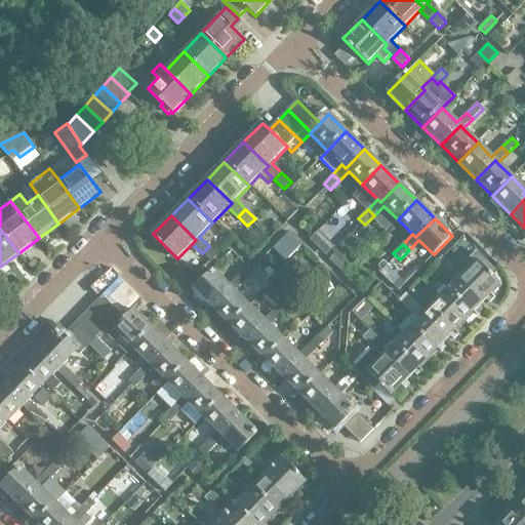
[(218,255),(209,246),(202,253),(211,263),(218,255)]
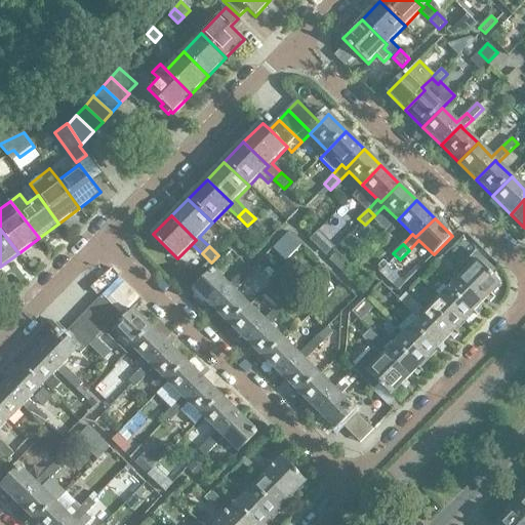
[(458,273),(454,277),(482,304),(486,299),(490,304),(495,298),(490,292),(499,283),(491,275),(494,271),(477,253),(458,273)]
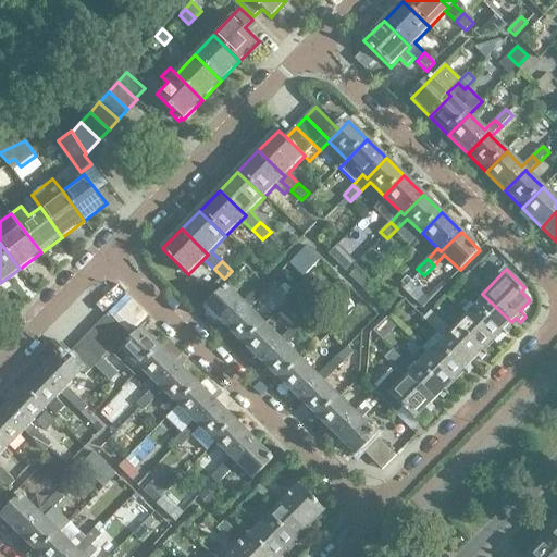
[(470,273),(462,281),(471,289),(478,282),(470,273)]
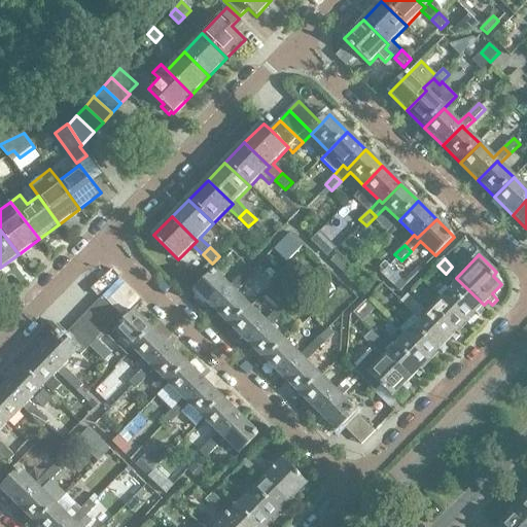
[(442,300),(464,322),(473,313),(479,318),(484,313),(480,309),(484,305),(456,278),(460,274),(452,267),(446,274),(456,284),(442,300)]
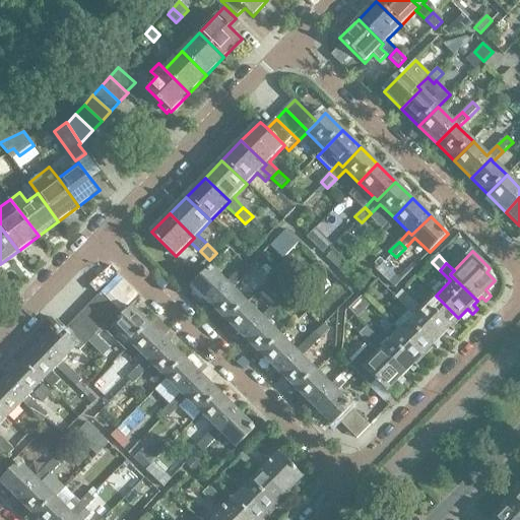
[(252,270),(246,264),(236,273),(243,280),(252,270)]
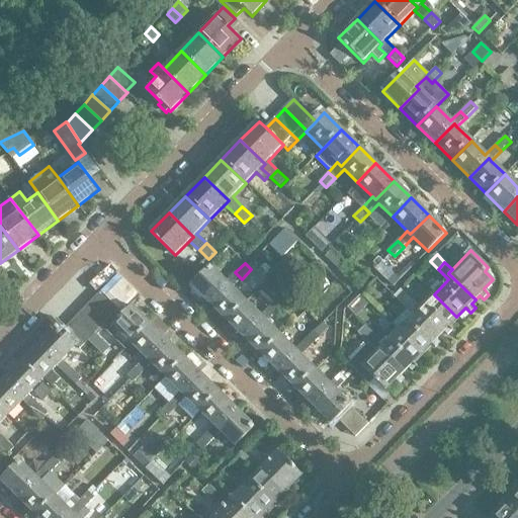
[(211,268),(192,287),(210,305),(230,285),(226,282),(211,268)]
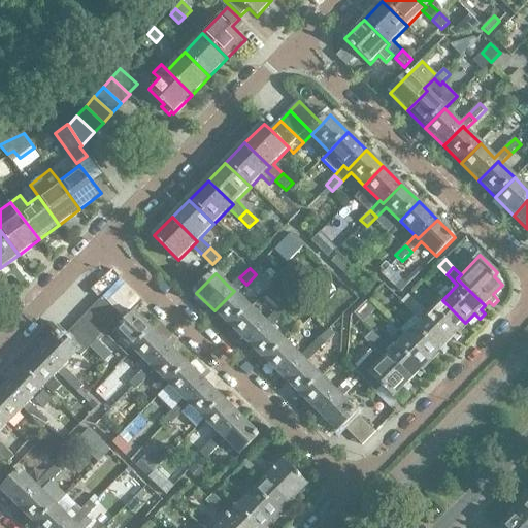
[(230,288),(234,291),(215,310),(233,328),(252,308),(236,294),(246,285),(239,277),(230,288)]
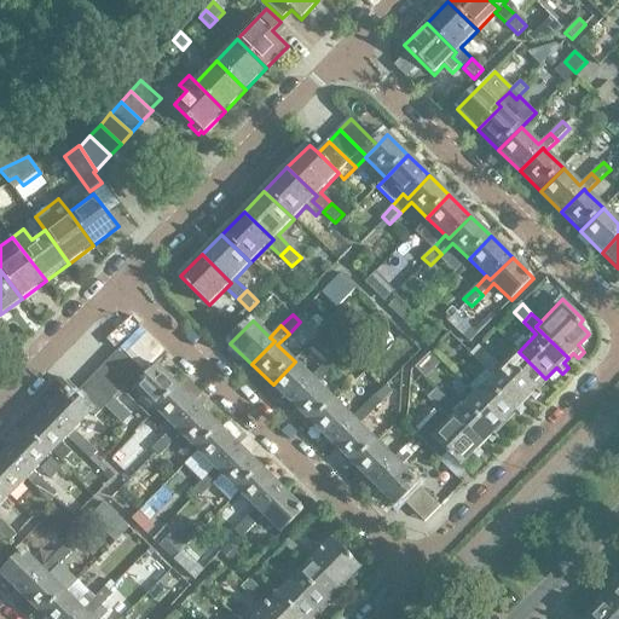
[(479,346),(474,351),(470,354),(480,365),(489,356),(479,346)]
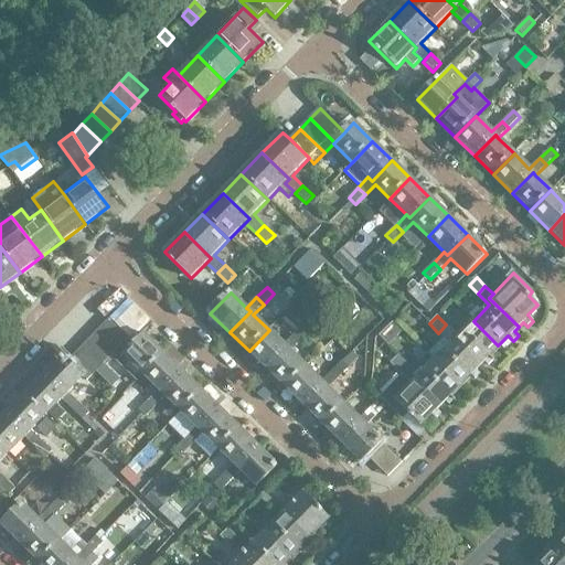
[(109,320),(99,330),(117,349),(128,338),(109,320)]
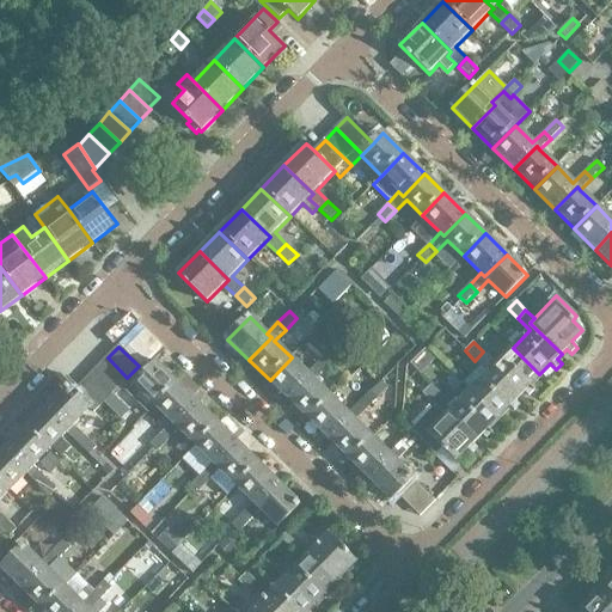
[(493,361),(488,365),(521,397),(522,399),(527,396),(528,397),(536,390),(530,385),(539,374),(513,348),(502,359),(496,353),(490,359),(493,361)]
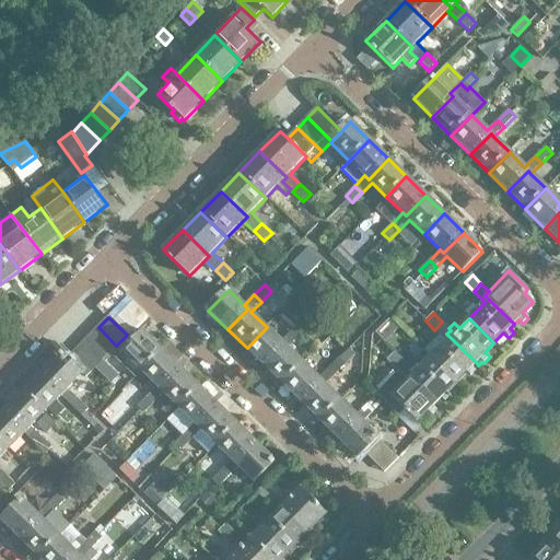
[(308,328),(302,322),(292,331),(299,338),(308,328)]
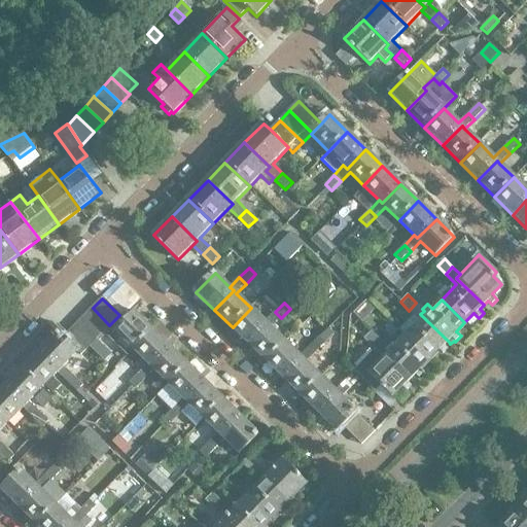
[(413,314),(398,329),(406,337),(428,358),(436,350),(442,355),(448,349),(445,346),(449,342),(420,314),(424,311),(422,309),(416,303),(409,311),(413,314)]
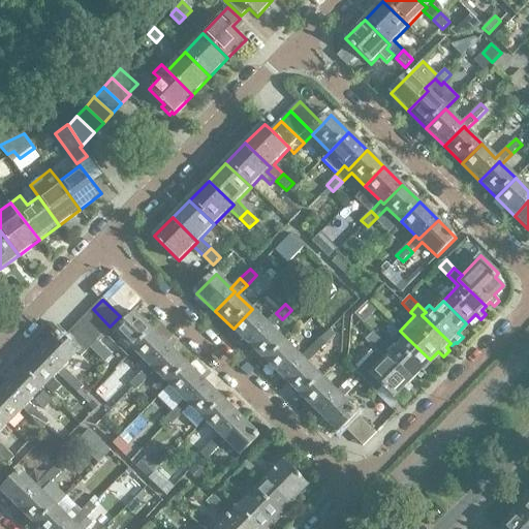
[(110,327),(93,309),(84,319),(100,336),(102,334),(110,327)]
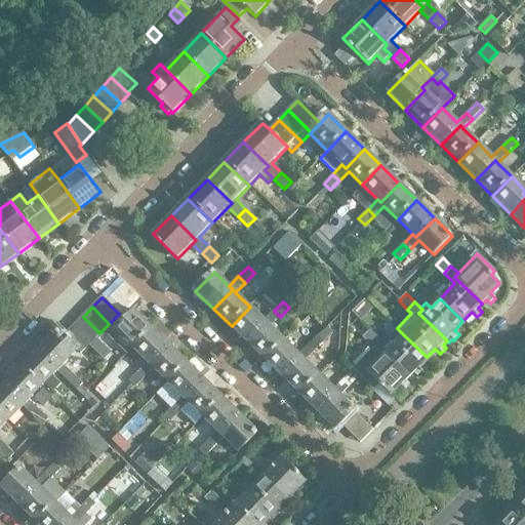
[(250,307),(232,326),(249,344),(268,324),(264,321),(250,307)]
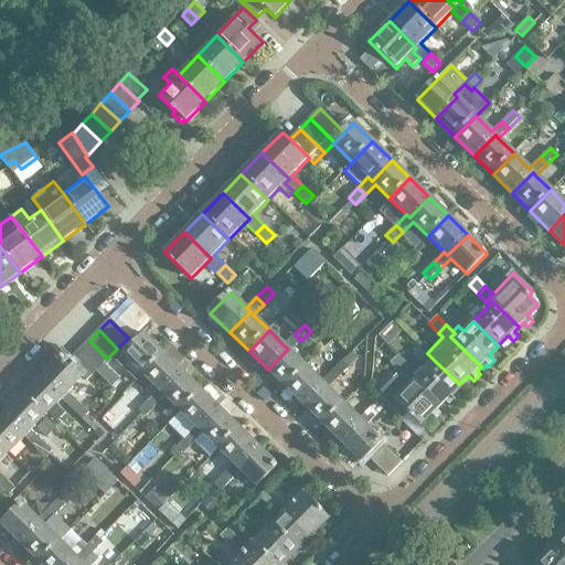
[(117,349),(109,356),(135,382),(142,374),(162,353),(144,334),(134,344),(128,338),(117,349)]
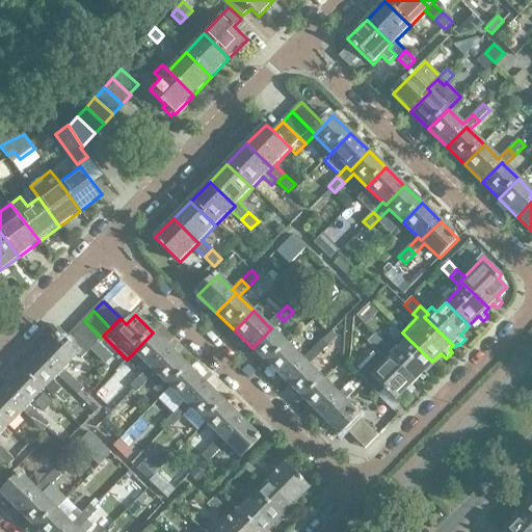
[(271,328),(253,348),(270,366),(289,346),(273,331),(284,321),(277,315),(267,325),(271,328)]
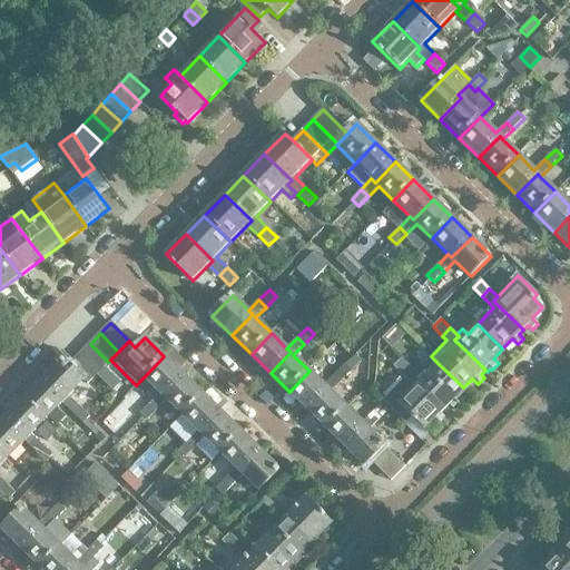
[(90,344),(79,354),(98,372),(108,362),(90,344)]
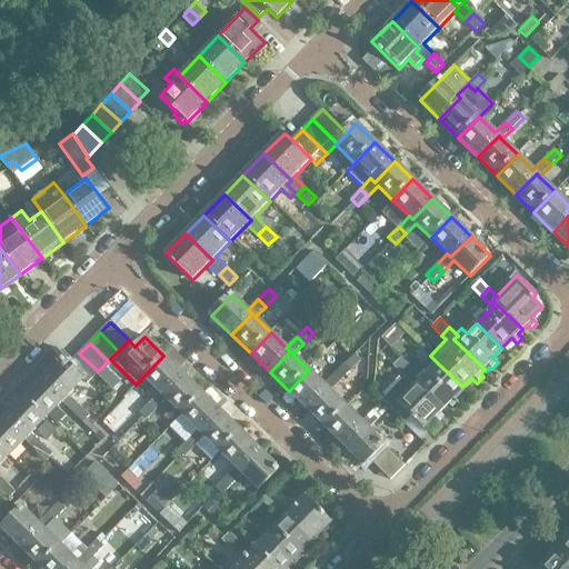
[(79,353),(69,365),(85,380),(88,382),(98,371),(79,353)]
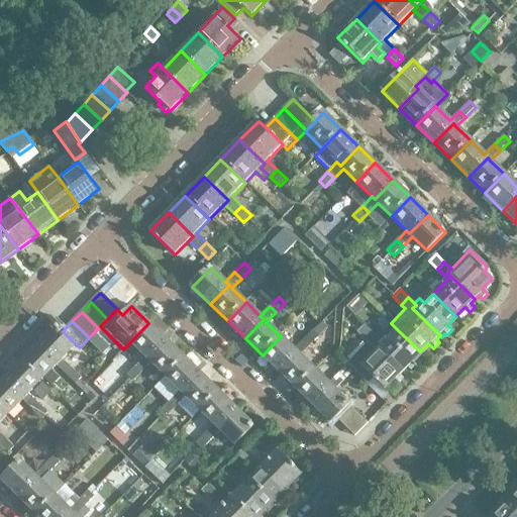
[(321,322),(313,330),(319,337),(328,328),(321,322)]
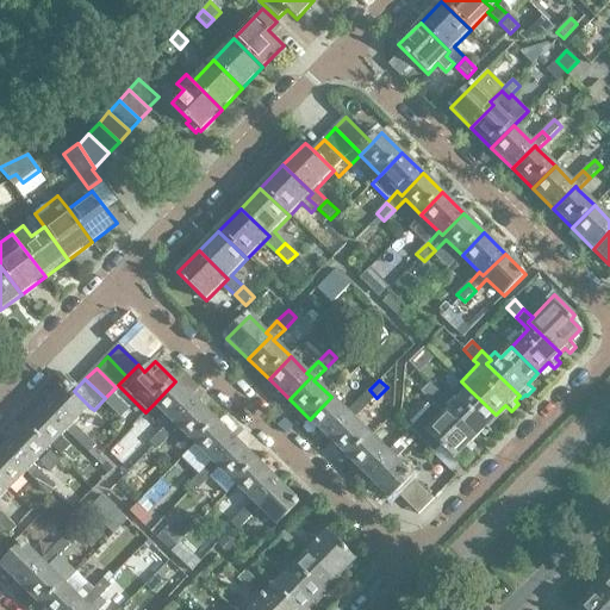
[(172,421),(174,423),(195,402),(175,381),(154,404),(172,421)]
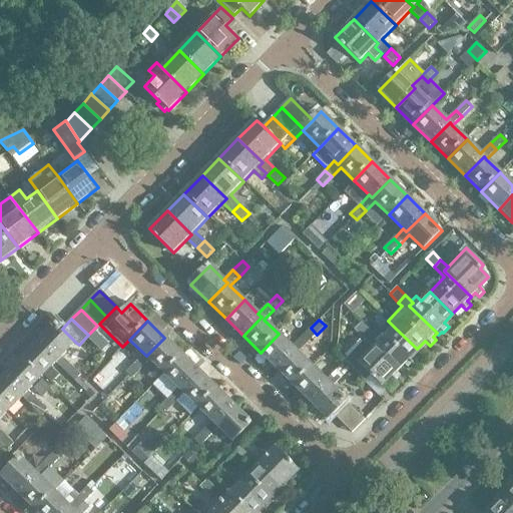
[(362,323),(358,327),(355,331),(363,339),(370,331),(362,323)]
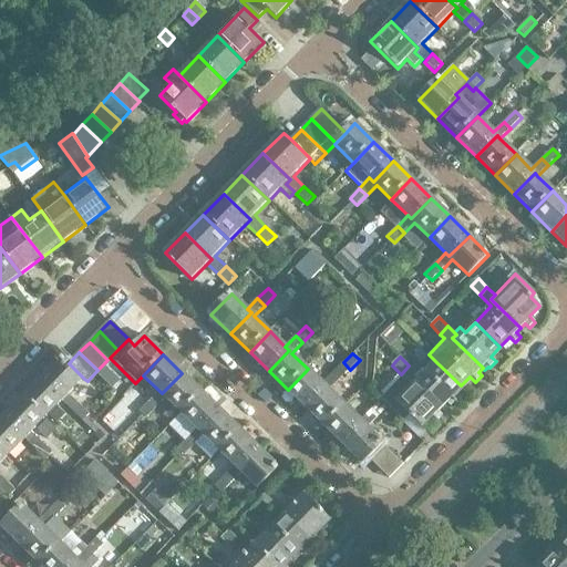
[(69,363),(63,358),(44,377),(65,398),(62,401),(72,411),(79,404),(69,394),(84,379),(69,363)]
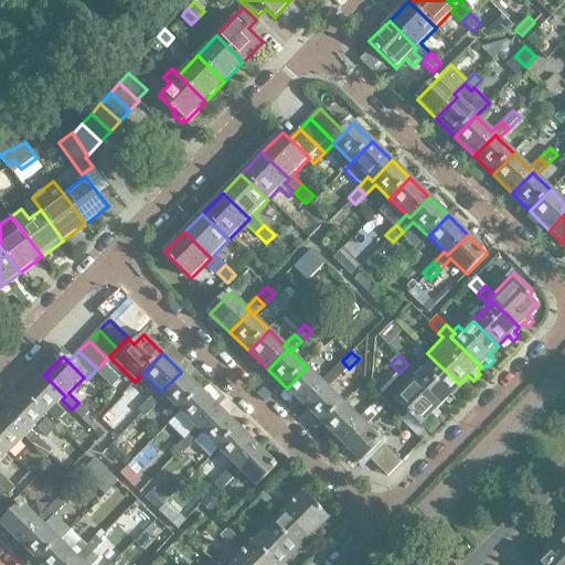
[(342,361),(332,372),(339,379),(349,369),(342,361)]
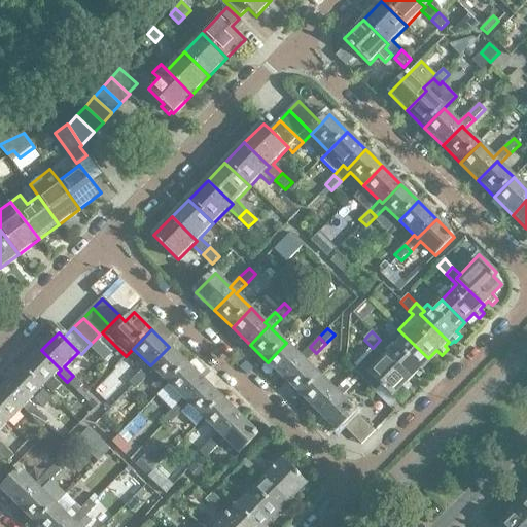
[(389,337),(383,343),(388,348),(384,351),(412,379),(416,375),(419,379),(425,373),(420,367),(428,358),(406,337),(397,345),(389,337)]
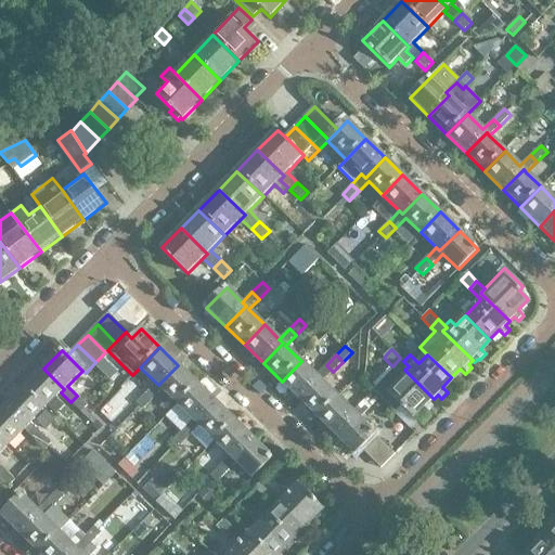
[(392,366),(395,368),(373,390),(395,411),(400,405),(413,417),(423,408),(428,413),(434,408),(429,403),(434,399),(404,370),(409,366),(403,361),(400,358),(392,366)]
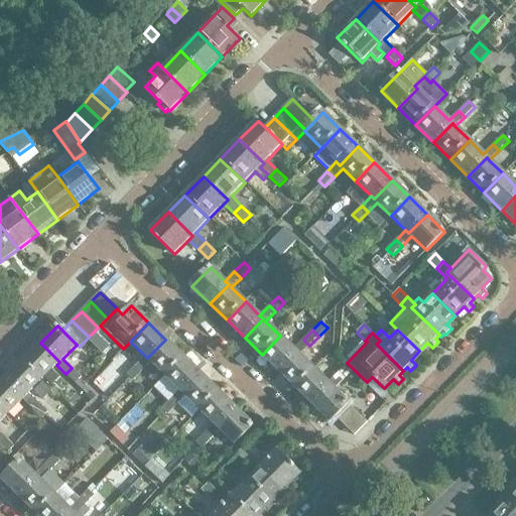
[(280,336),(262,355),(279,372),(298,353),(293,349),(280,336)]
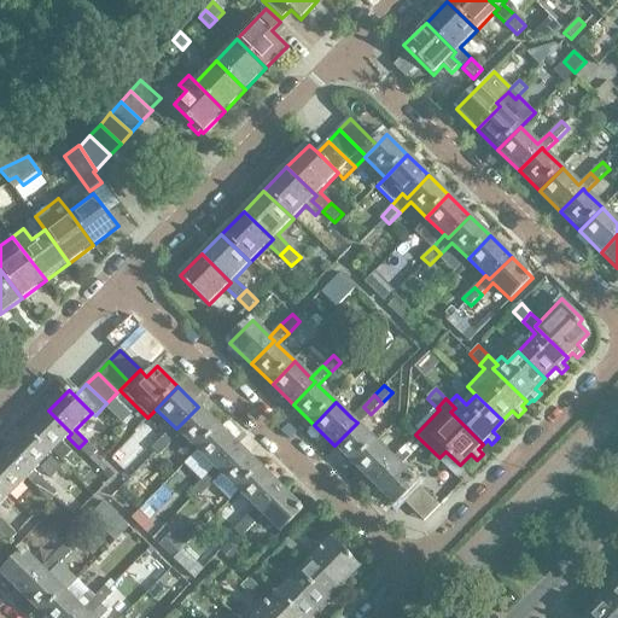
[(174,426),(163,437),(169,444),(180,433),(197,449),(219,427),(198,407),(176,429),(174,426)]
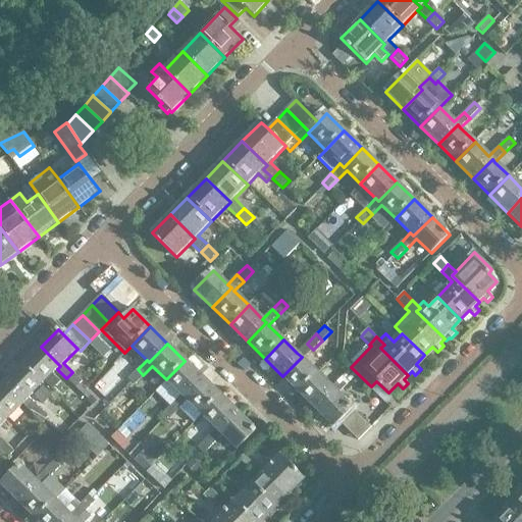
[(302,357),(282,376),(301,394),(319,374),(304,359),(313,350),(307,344),(297,353),(302,357)]
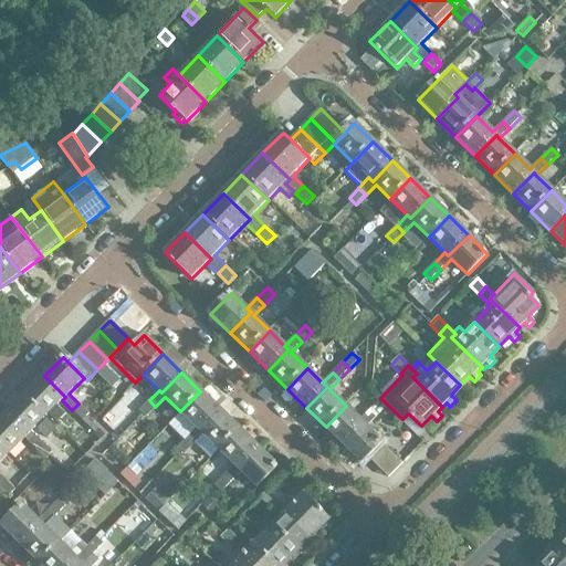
[(44,376),(27,395),(48,416),(62,400),(65,397),(44,376)]
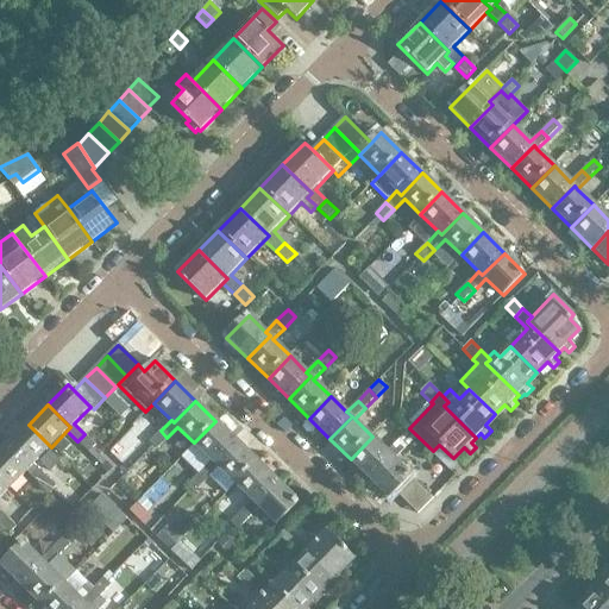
[(212,460),(215,463),(237,441),(215,421),(194,443),(212,460)]
